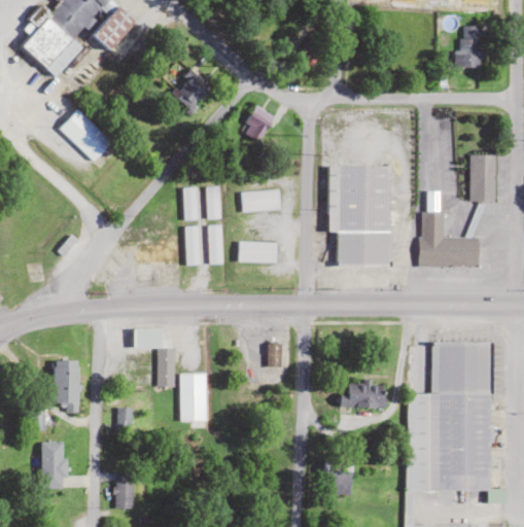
[(137,21),(114,0),(60,0),(50,11),(42,4),(23,27),(32,35),(22,45),(56,75),(93,33),(111,49),(137,21)]
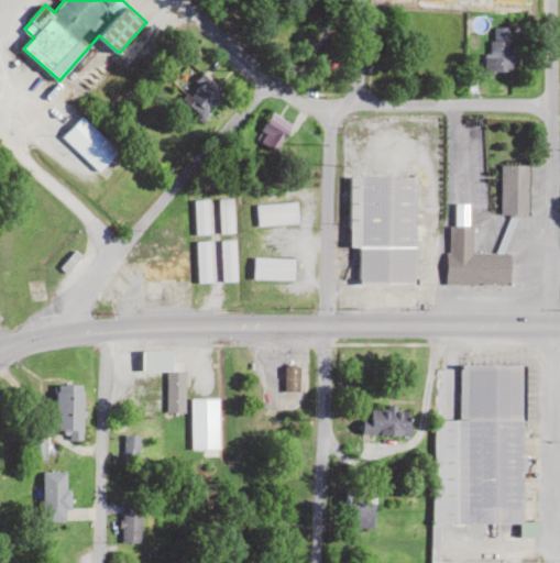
[(491,72),(514,72),(514,26),(491,26),(491,72)]
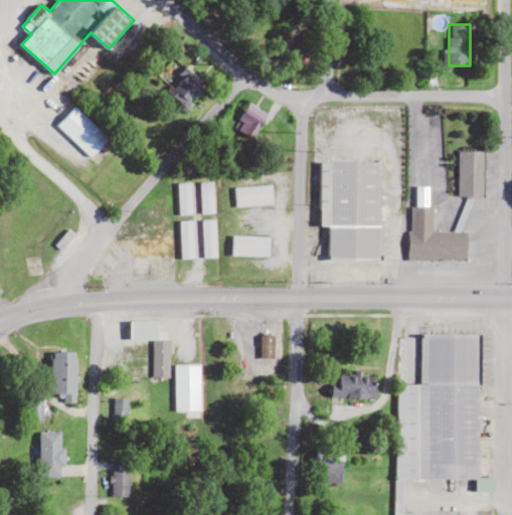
[(199,72),(172,82),(179,105),(207,95),(199,72)]
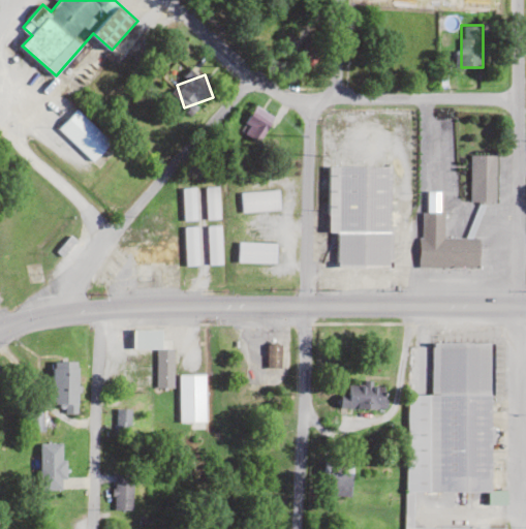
[(277,115),(253,107),(243,138),(268,147),(277,115)]
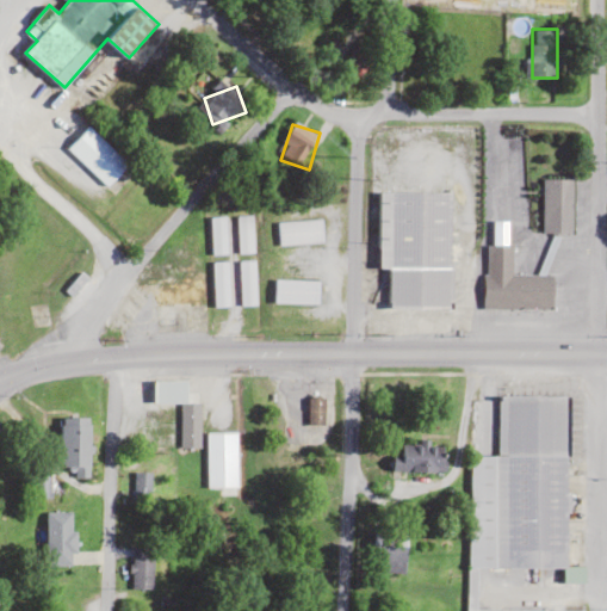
[(110,187),(131,165),(90,125),(68,149),(110,187)]
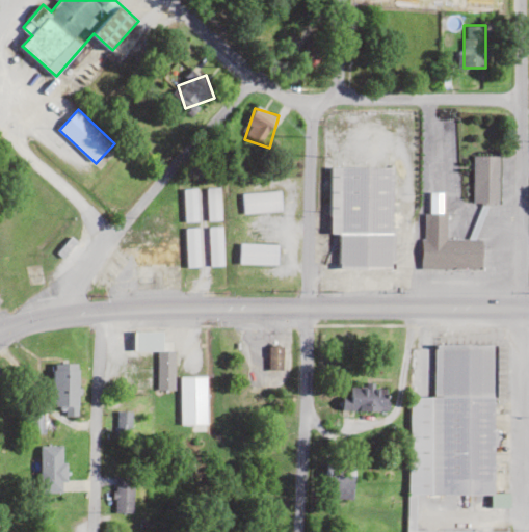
[(475,204),(500,204),(500,156),(475,156),(475,204)]
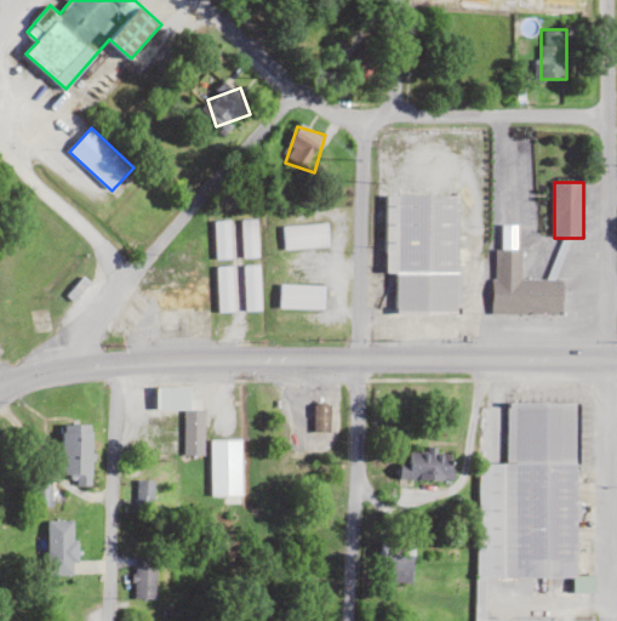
[(398,313),(462,313),(461,195),(386,195),(387,273),(398,273),(398,313)]
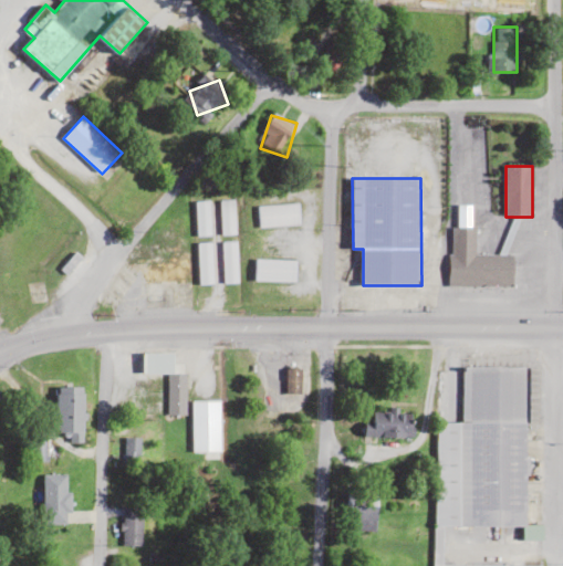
[(222,200),(222,236),(236,236),(236,200),(222,200)]
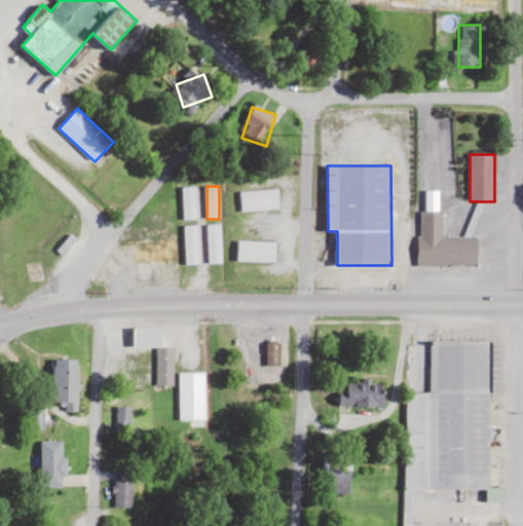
[(183,219),(196,219),(196,187),(183,187),(183,219)]
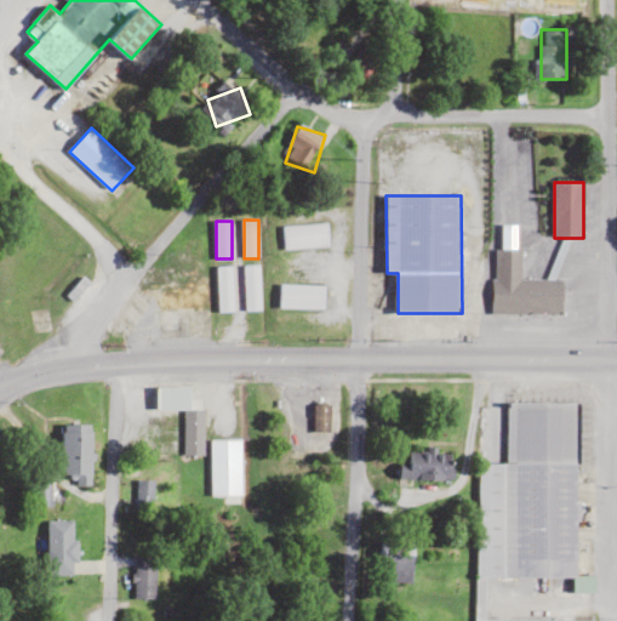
[(329,248),(329,224),(284,224),(284,249),(329,248)]
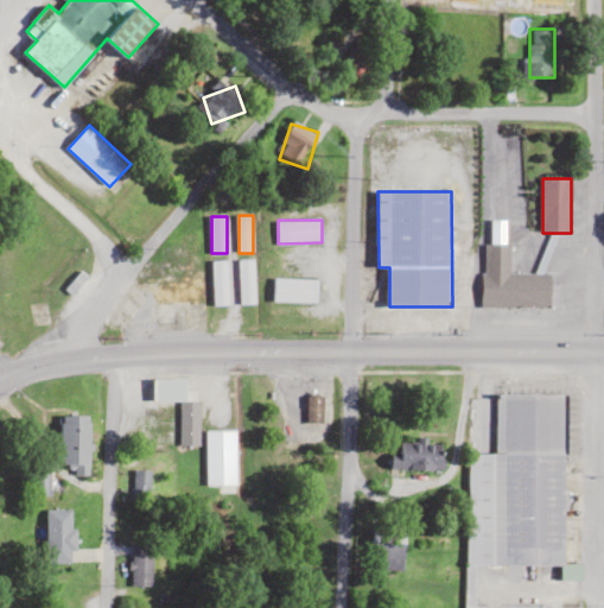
[(552,308),(552,273),(512,273),(513,245),(485,244),(484,306),(552,308)]
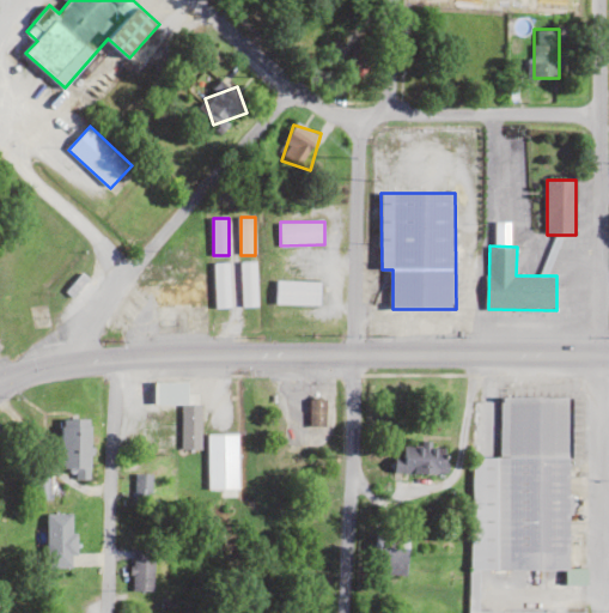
[(257,261),(242,261),(242,307),(257,307),(257,261)]
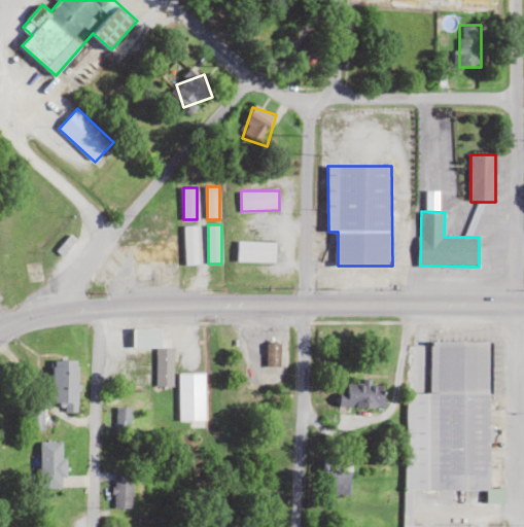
[(185,265),(200,265),(200,226),(185,226),(185,265)]
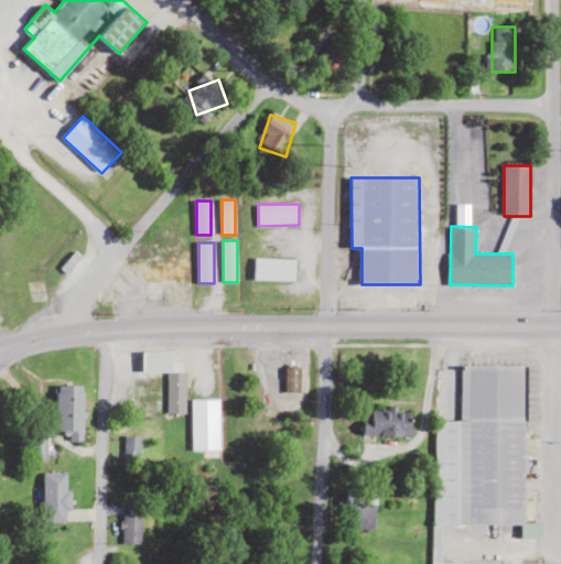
[(255,280),(297,280),(297,259),(255,259),(255,280)]
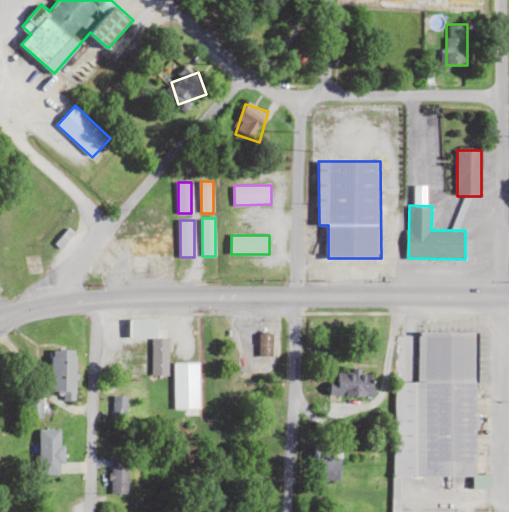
[(169,338),(158,338),(158,319),(131,319),(131,352),(120,352),(121,376),(169,376),(169,338)]
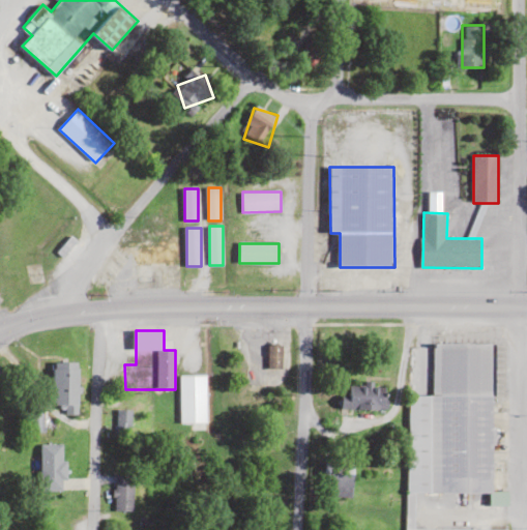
[(407,529),(471,529),(416,529),(416,493),(495,494),(497,344),(434,344),(434,395),(409,395),(407,529)]
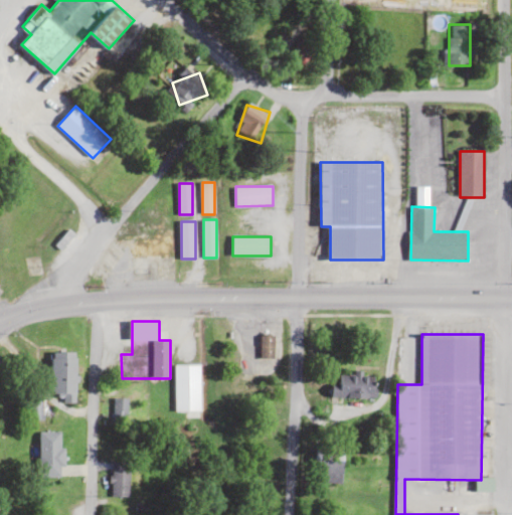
[(275,336),(261,336),(261,358),(275,358),(275,336)]
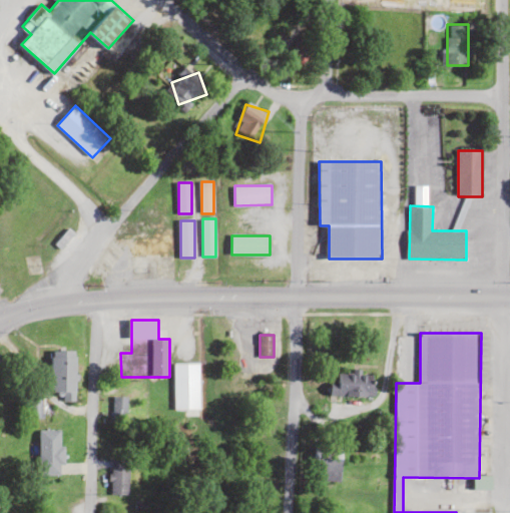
[(76,403),(76,352),(52,352),(52,393),(65,393),(65,403),(76,403)]
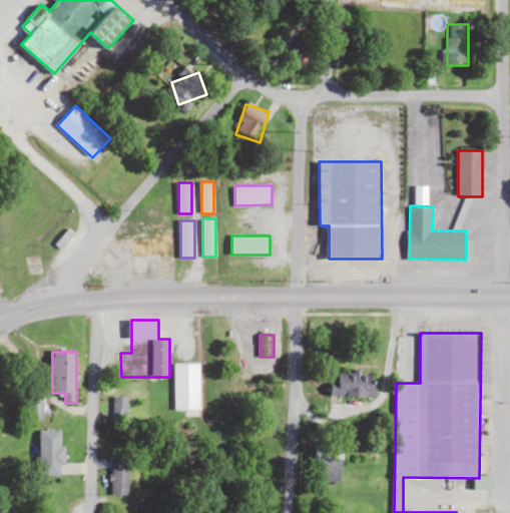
[(174,410),(201,410),(201,364),(174,364),(174,410)]
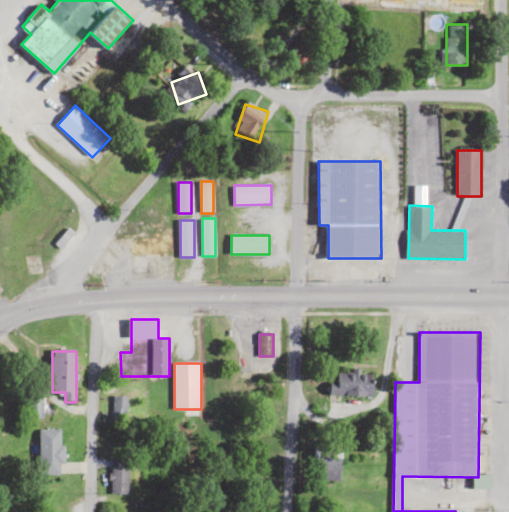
[(332,396),(374,396),(374,371),(332,370),(332,396)]
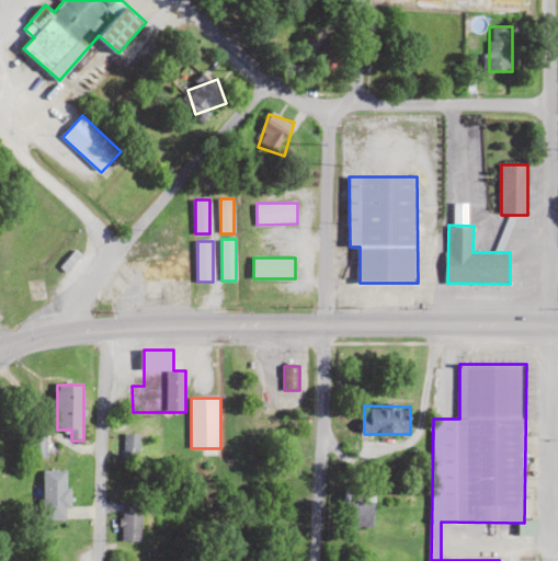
[(140,459),(140,434),(125,434),(125,459),(140,459)]
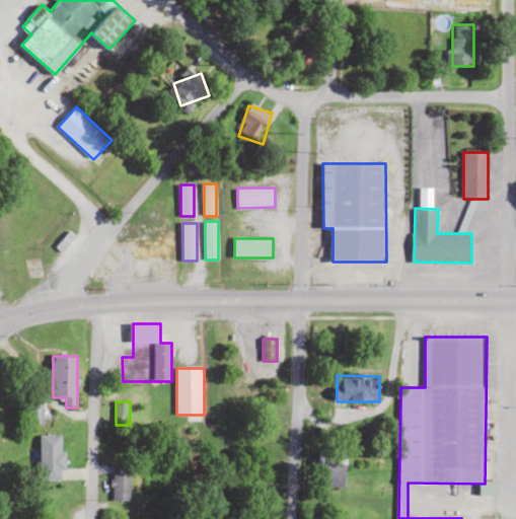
[(29,423),(49,423),(49,402),(29,402),(29,423)]
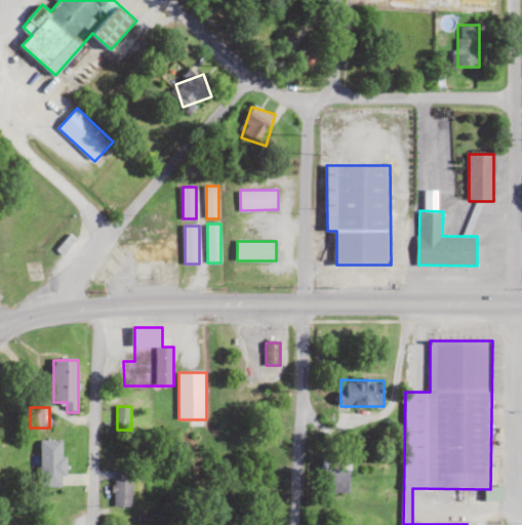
[(41,440),(41,486),(66,486),(66,440),(41,440)]
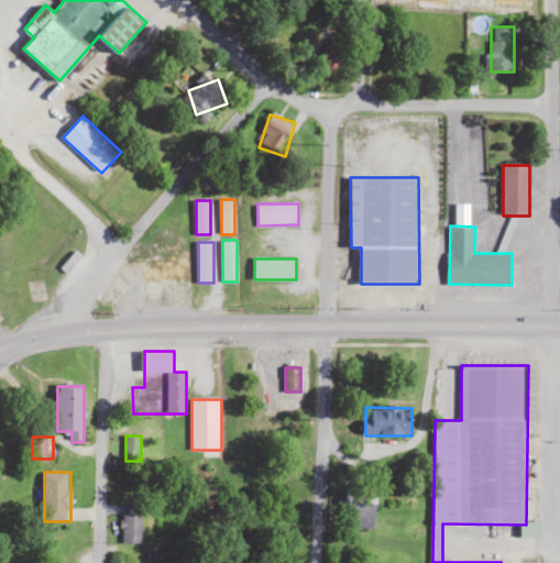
[(346,528),(376,529),(376,492),(347,490),(346,528)]
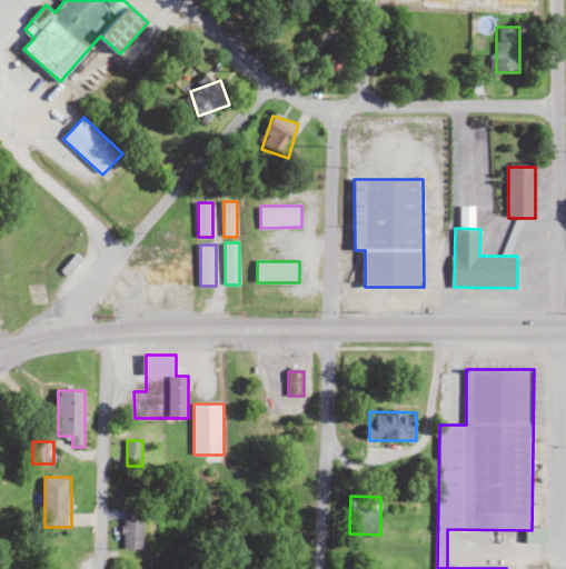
[(145,549),(145,510),(123,510),(123,549),(145,549)]
